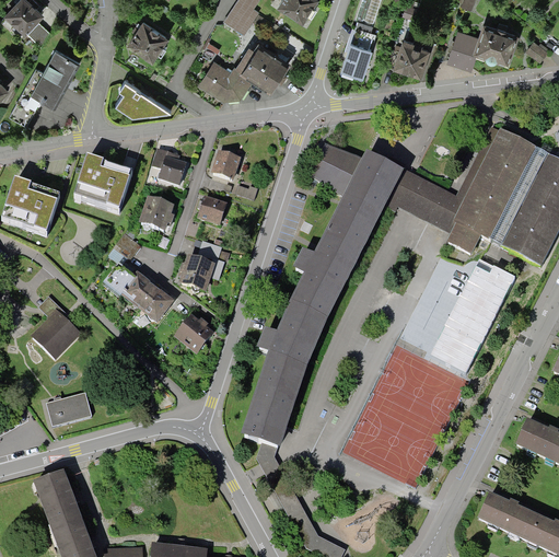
[(37,45),(48,32),(36,21),(41,15),(22,0),(18,0),(0,21),(0,23),(20,41),(24,34),(37,45)]
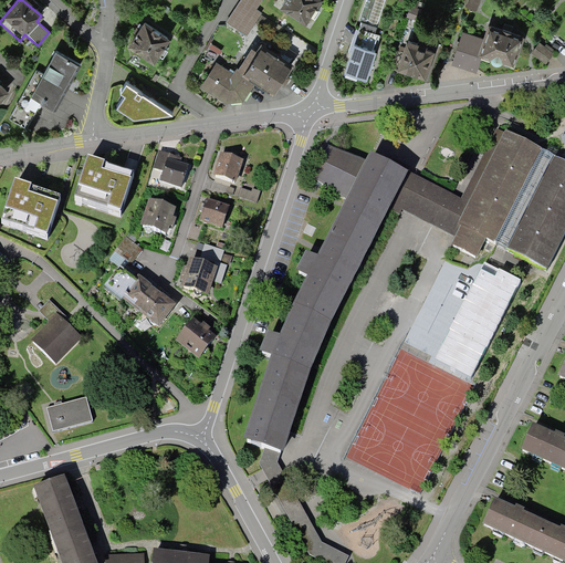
[(255,6),(259,0),(239,0),(227,20),(247,33),(262,9),(255,6)]
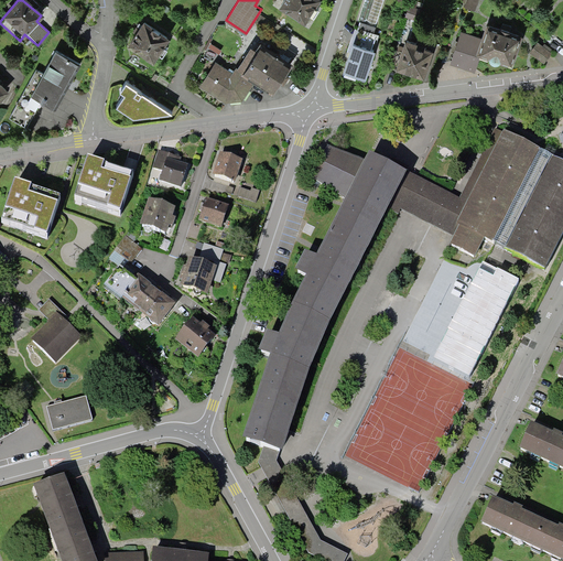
[(278,0),(303,17),(313,0),(278,0)]
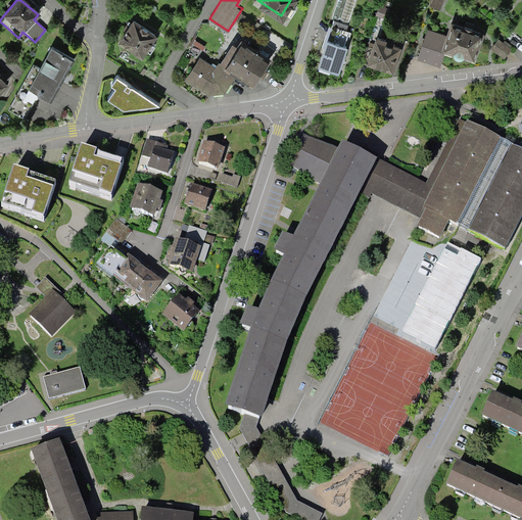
[(350,21),(354,0),(336,0),(333,17),(350,21)]
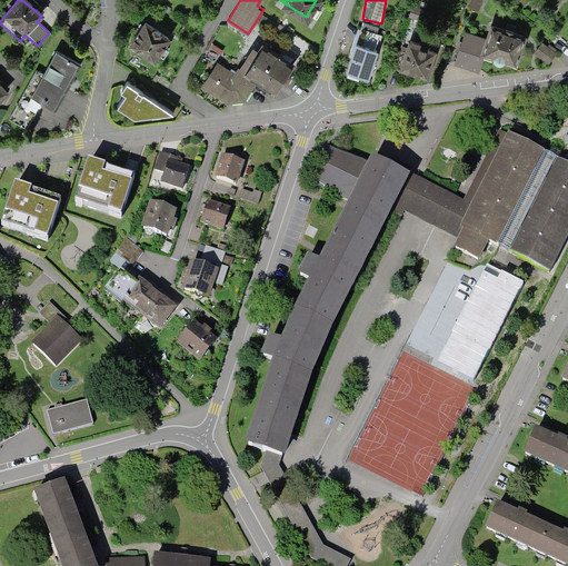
[(420,18),(425,6),(419,5),(420,0),(412,0),(408,15),(420,18)]
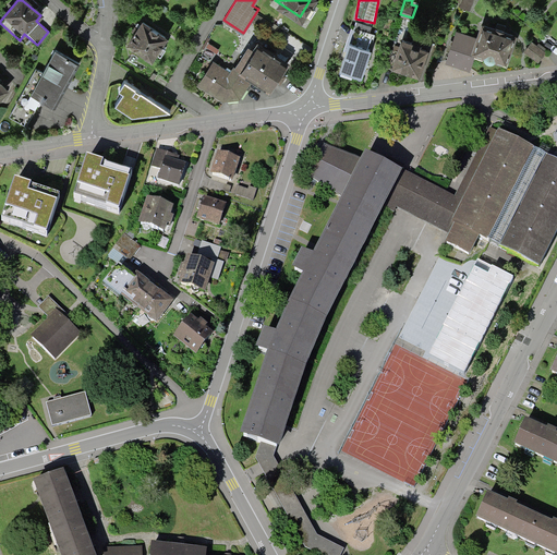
[(481,16),(475,33),(456,25),(445,58),(470,65),(474,49),(483,51),(486,53),(488,55),(493,55),(506,59),(517,28),(481,16)]
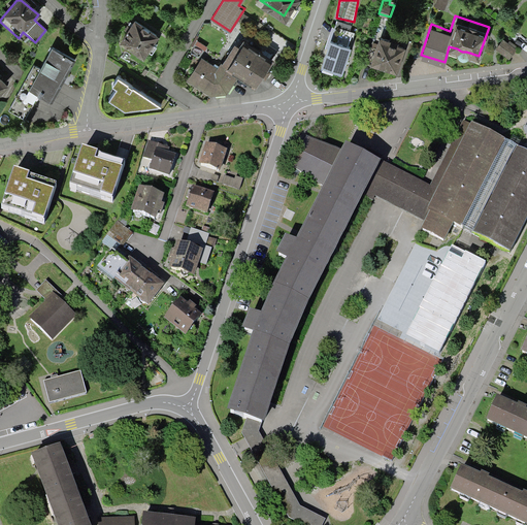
[(143,54),(159,32),(136,17),(122,39),(143,54)]
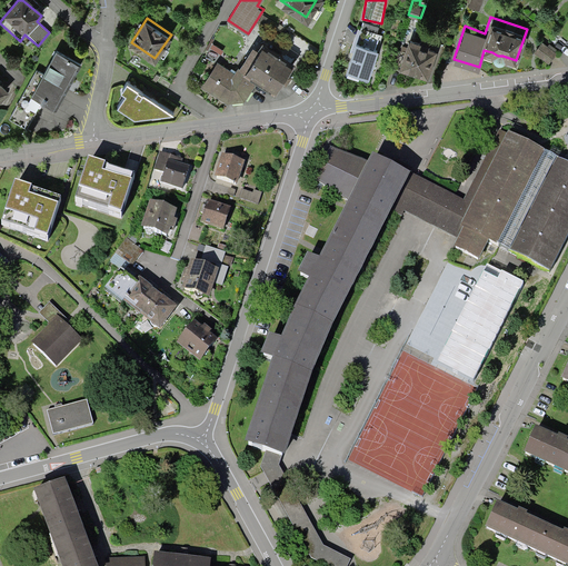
[(345,70),(367,78),(382,30),(360,23),(345,70)]
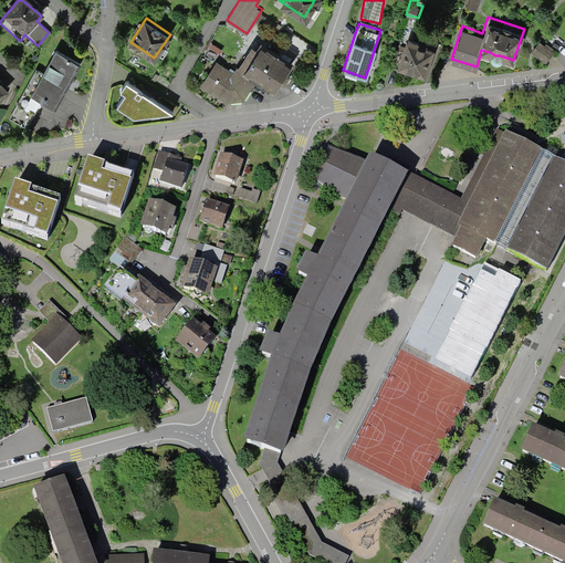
[(426,71),(433,44),(406,37),(398,63),(426,71)]
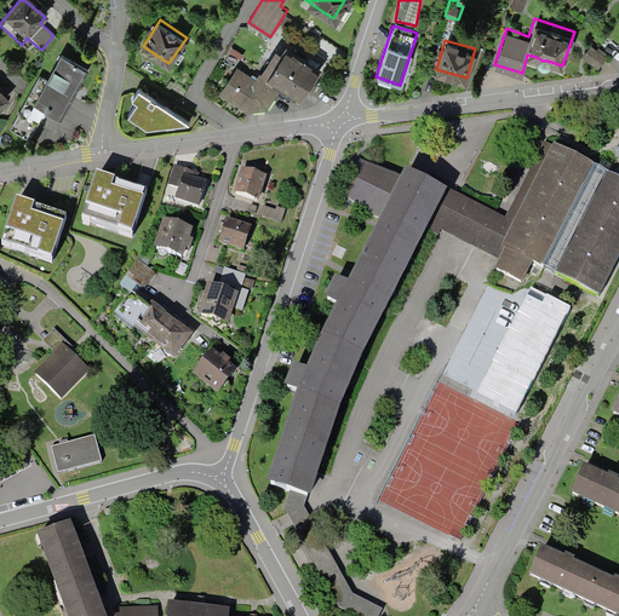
[(599,67),(607,56),(590,42),(582,53),(599,67)]
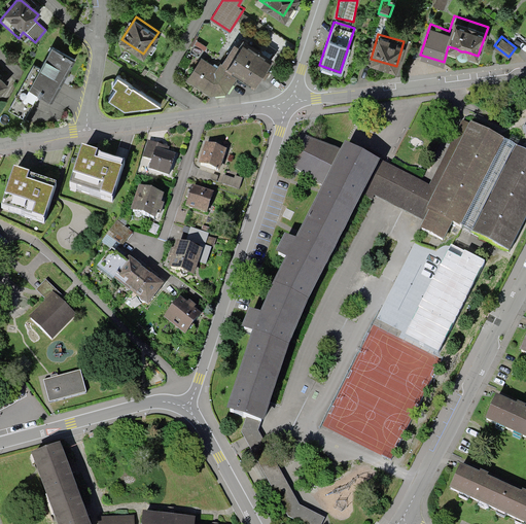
[(202,50),(206,41),(199,38),(195,47),(202,50)]
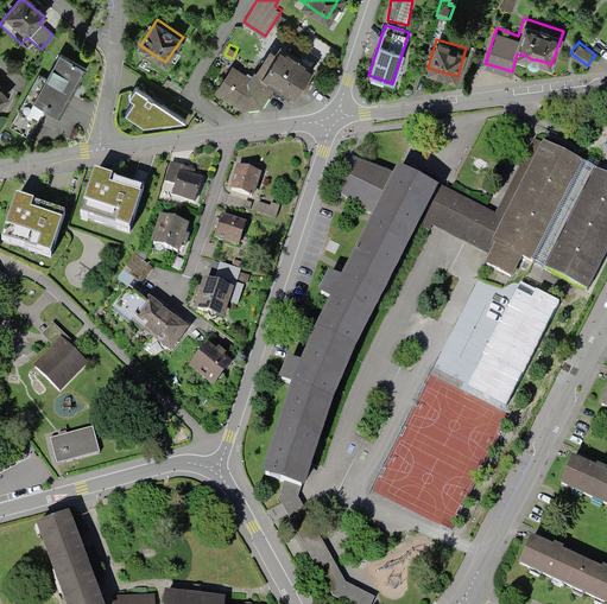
[(251,75),(270,91),(291,103),(308,75),(269,51),(251,75)]
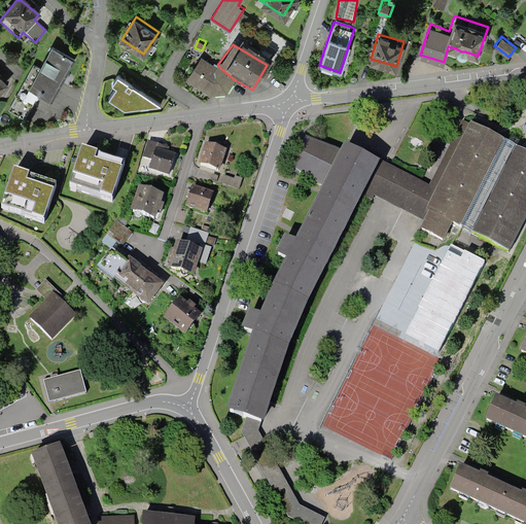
[(34,99),(46,105),(70,61),(49,49),(38,70),(32,66),(8,111),(23,119),(34,99)]
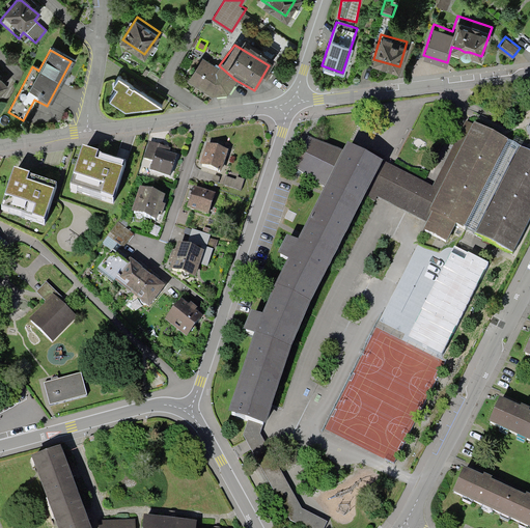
[(235,80),(219,65),(202,56),(189,79),(212,94),(227,93),(235,80)]
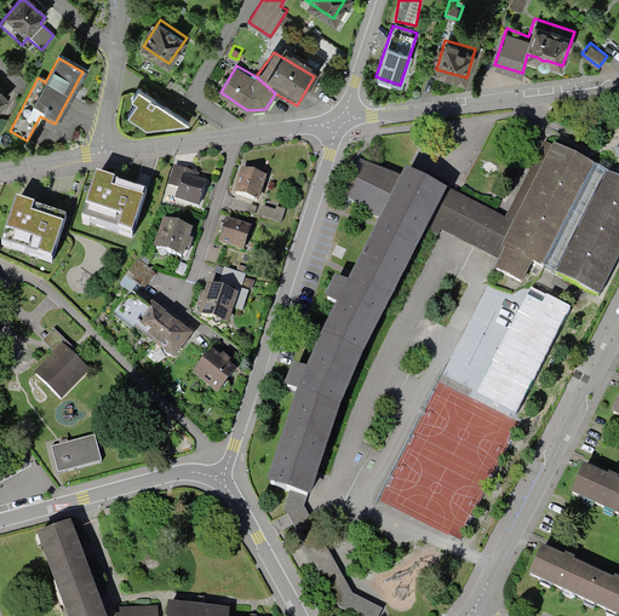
[(147,124),(185,117),(138,86),(131,97),(136,99),(129,111),(147,124)]
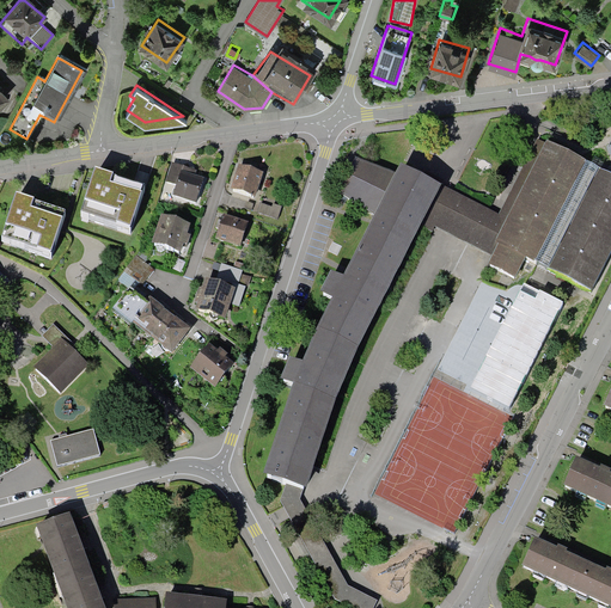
[(545,140),(536,136),(499,212),(441,183),(399,163),(396,171),(358,157),(341,192),(374,214),(343,276),(330,270),(319,290),(331,296),(301,362),(289,356),(280,376),(294,384),(336,398),(359,347),(422,219),(492,253),(488,262),(514,275),(525,256),(593,290),(610,252),(610,171),(547,137),(545,140)]
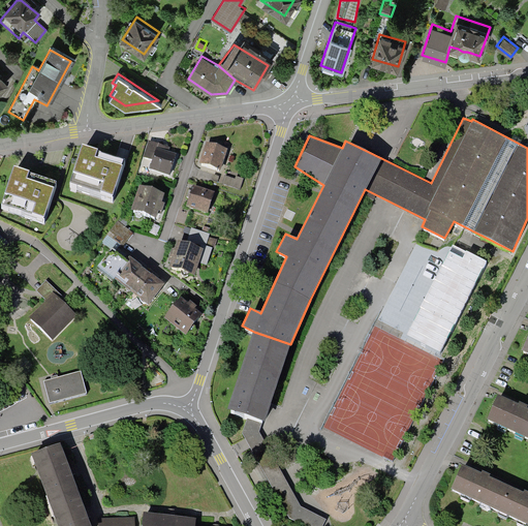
[(148,169),(168,176),(174,153),(166,151),(167,146),(148,141),(142,164),(149,165),(148,169)]
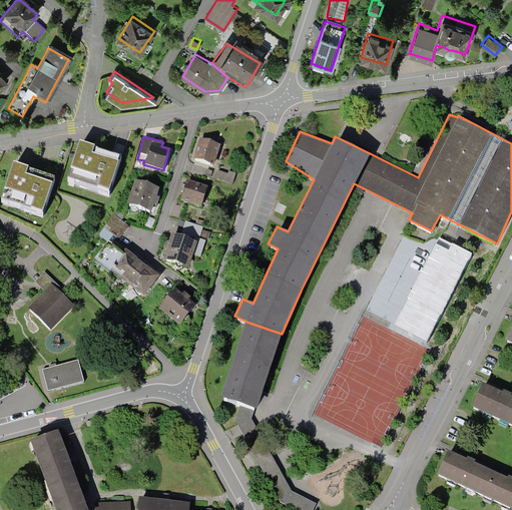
[(192,160),(213,166),(219,145),(198,139),(192,160)]
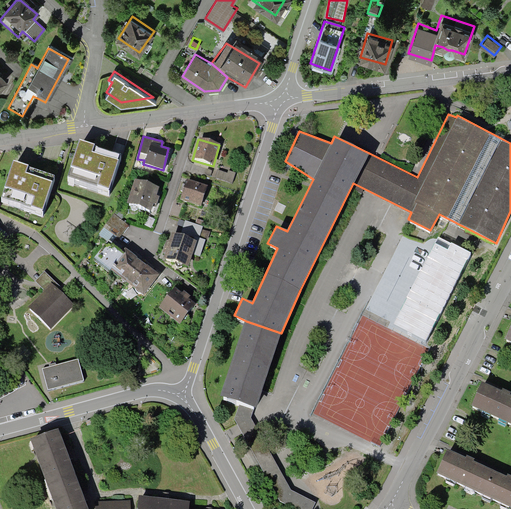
[(107,195),(119,159),(78,146),(67,182),(107,195)]
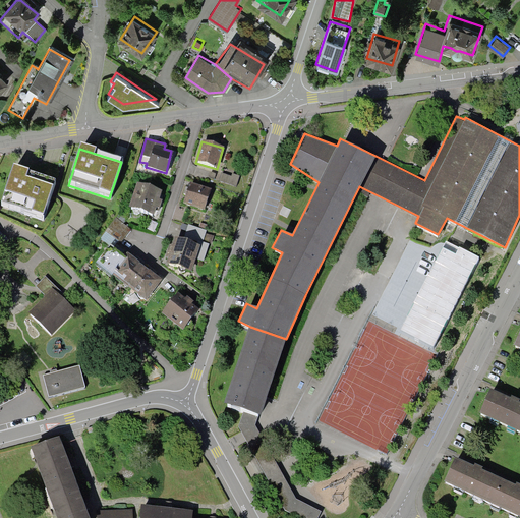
[(42,220),(54,182),(12,169),(0,207),(42,220)]
